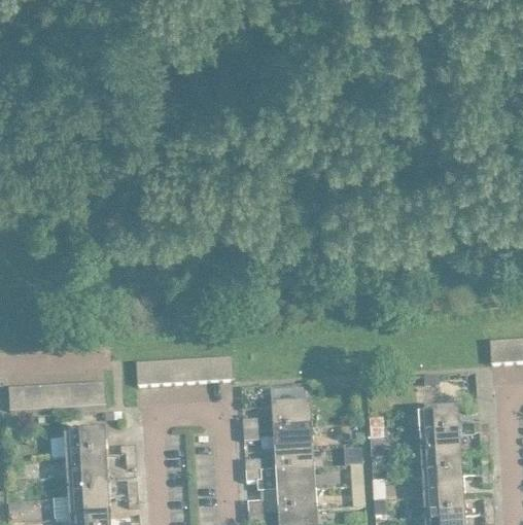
[(522,338),(513,339),(514,361),(522,360),(522,338)]
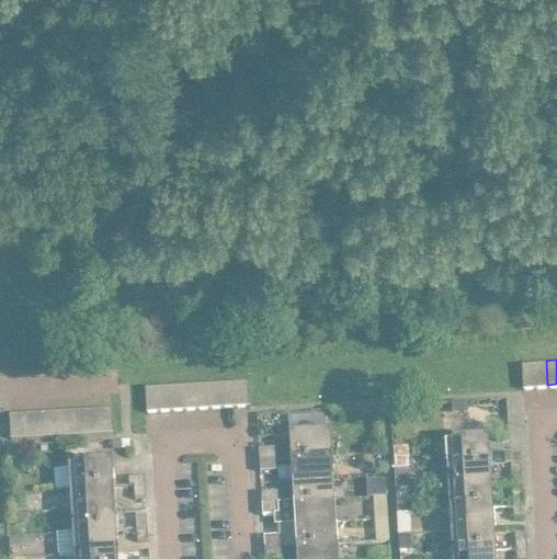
[(546,361),(533,362),(535,386),(547,385),(546,361)]
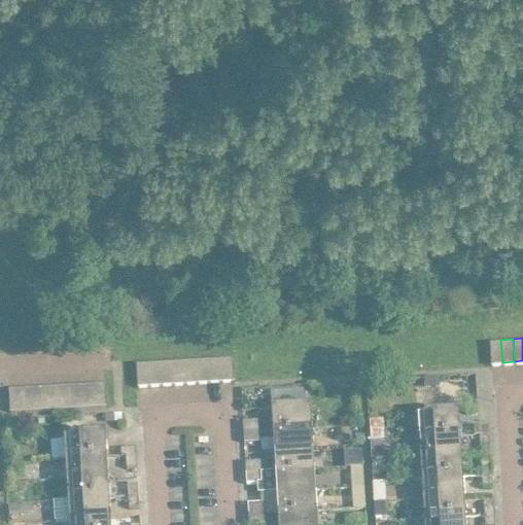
[(502,362),(500,340),(488,340),(490,363),(502,362)]
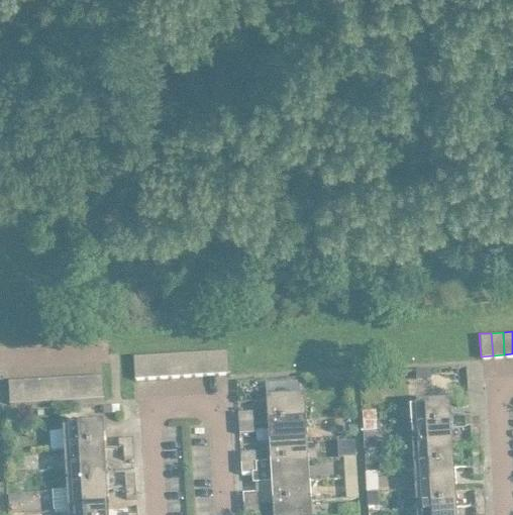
[(215,349),(203,350),(205,373),(216,373),(215,349)]
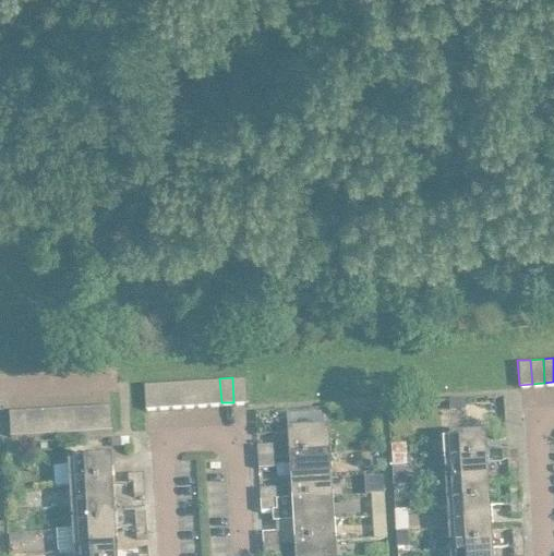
[(245,377),(232,377),(233,402),(247,401),(245,377)]
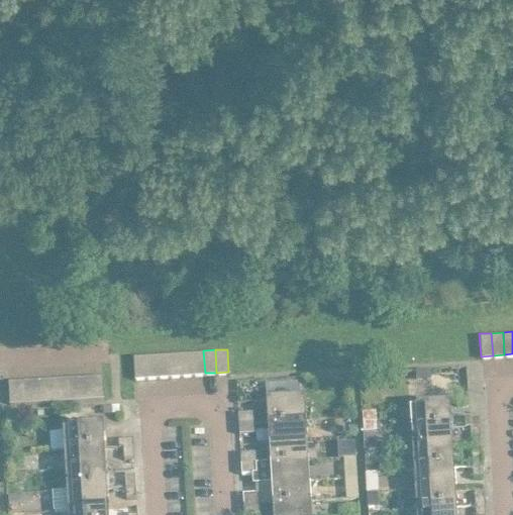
[(203,350),(192,351),(193,374),(205,373),(203,350)]
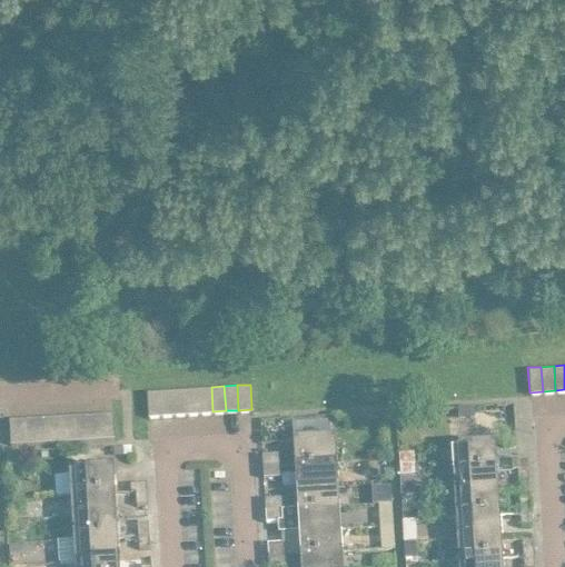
[(211,387),(198,388),(199,413),(212,411),(211,387)]
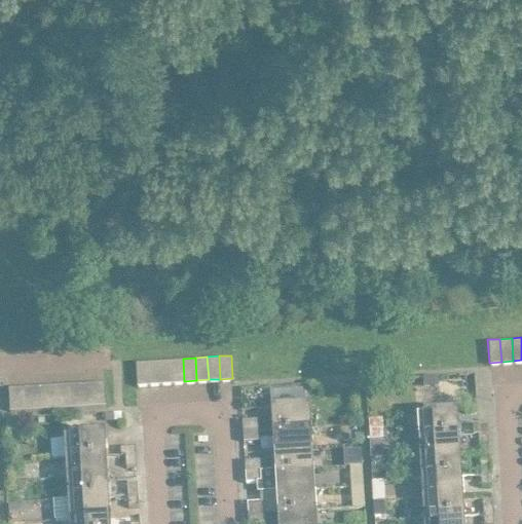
[(171,359),(159,360),(160,382),(173,382),(171,359)]
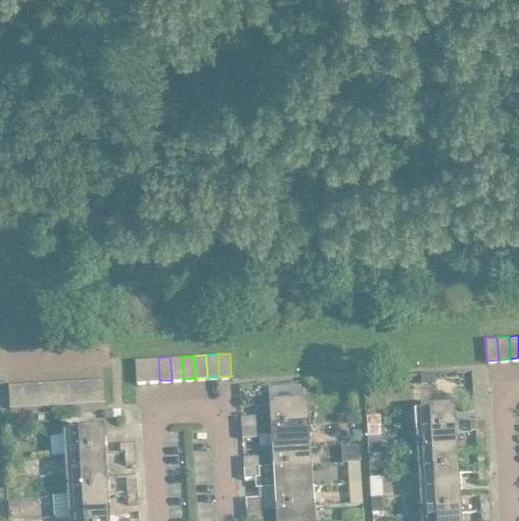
[(182,357),(170,357),(172,380),(183,379),(182,357)]
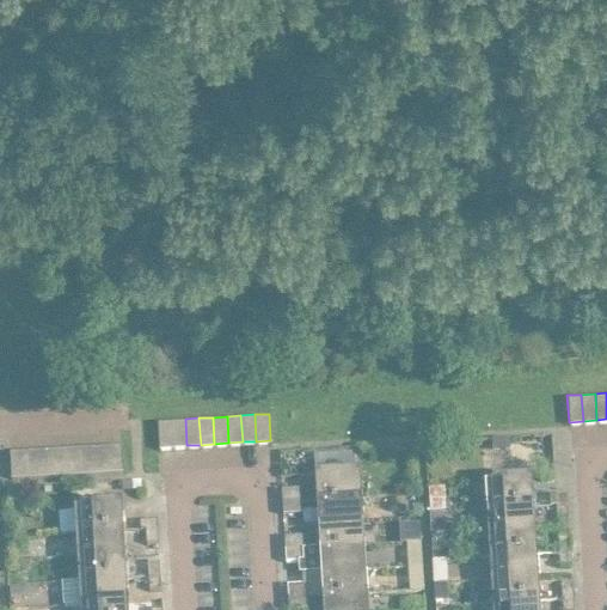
[(185,419),(171,420),(173,446),(186,445),(185,419)]
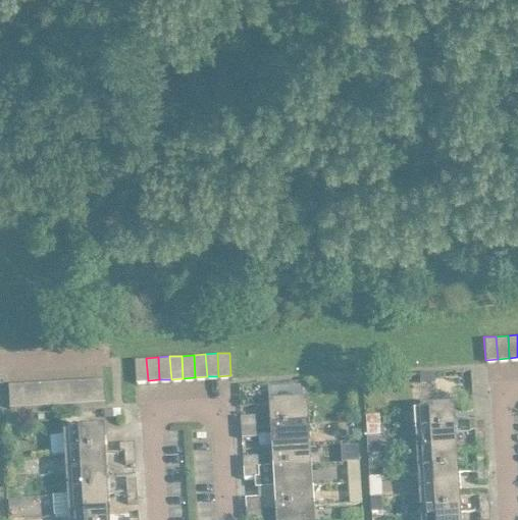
[(148,380),(146,358),(134,358),(136,381),(148,380)]
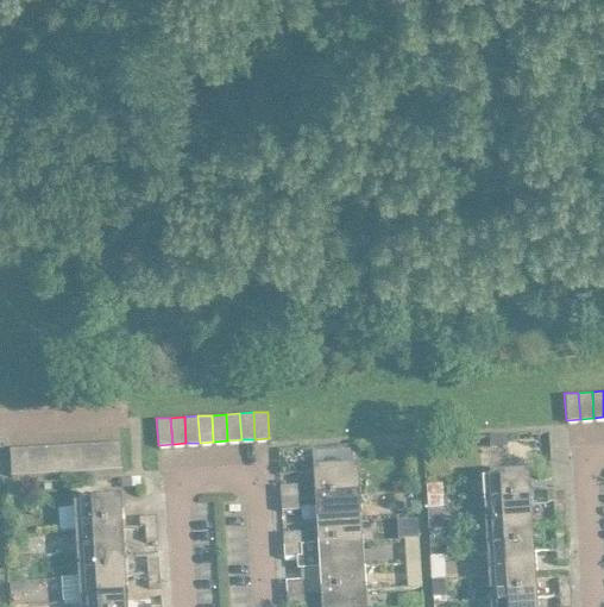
[(507,432),(489,433),(490,444),(507,444),(507,432)]
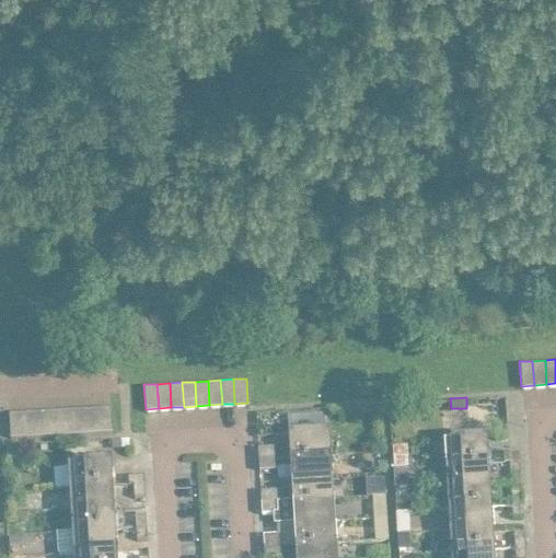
[(111,405),(97,406),(99,430),(112,429),(111,405)]
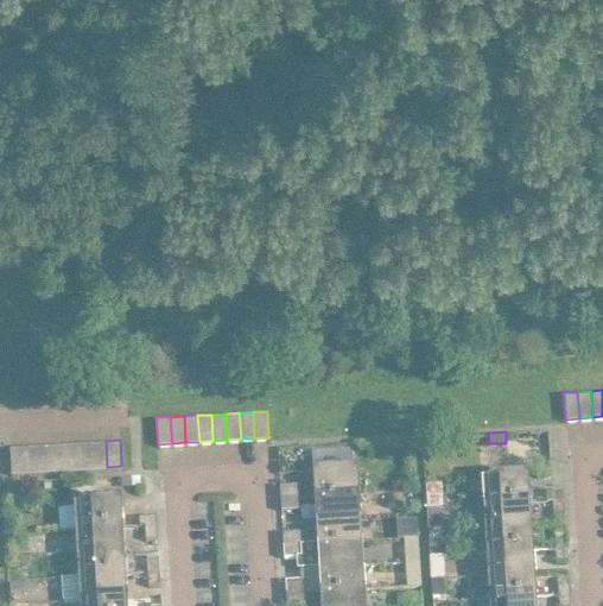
[(91,441),(78,442),(80,468),(94,468),(91,441)]
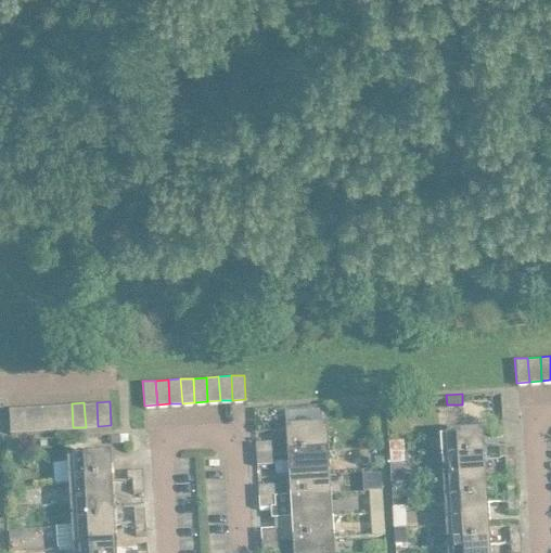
[(97,402),(84,402),(86,427),(98,426),(97,402)]
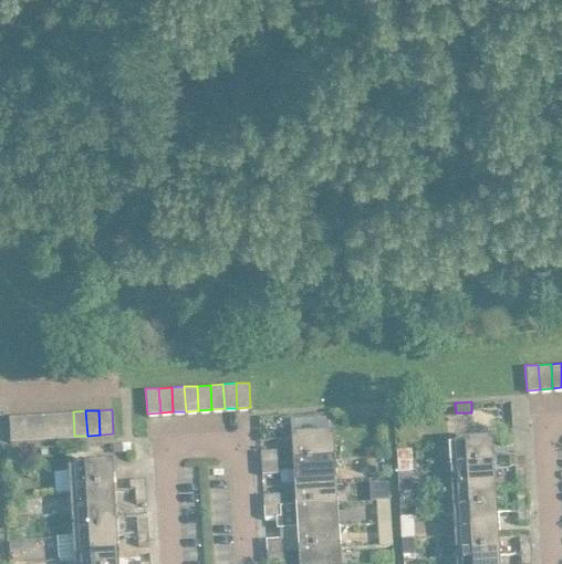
[(73,411),(60,413),(61,437),(74,436),(73,411)]
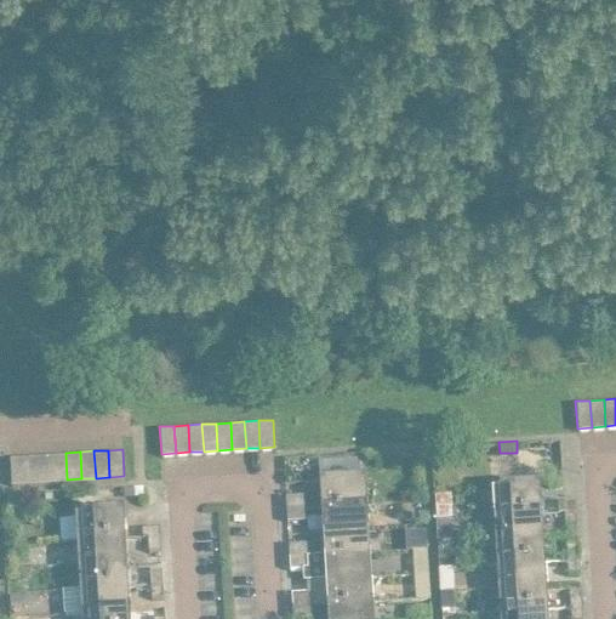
[(51,453),(38,454),(39,481),(53,481),(51,453)]
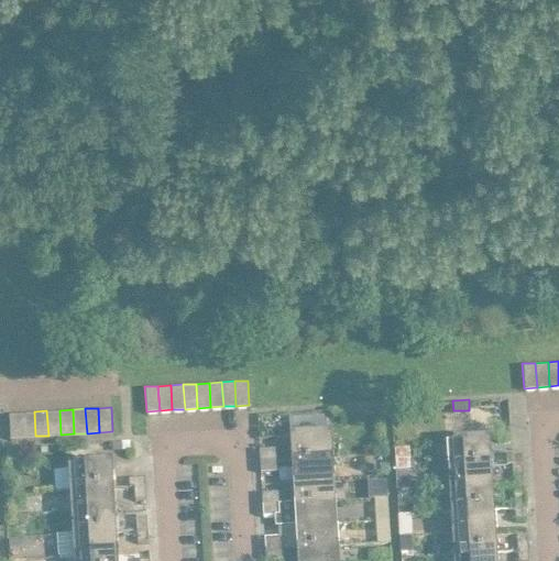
[(59,410),(46,410),(48,436),(61,435),(59,410)]
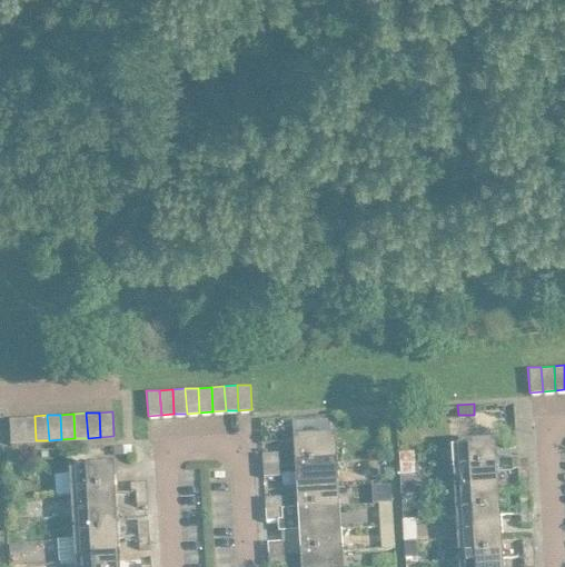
[(35,416),(21,417),(22,441),(36,440),(35,416)]
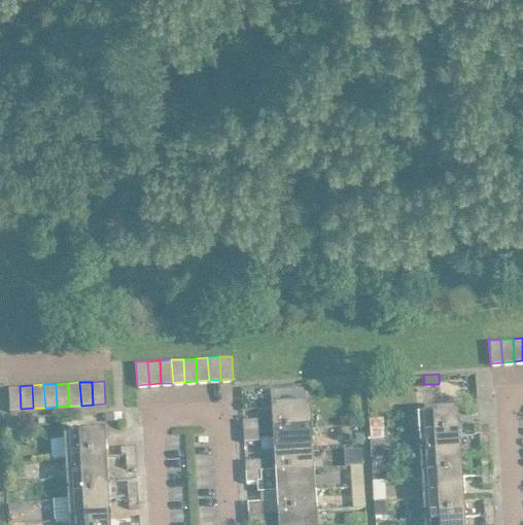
[(21,409),(20,386),(7,386),(9,410),(21,409)]
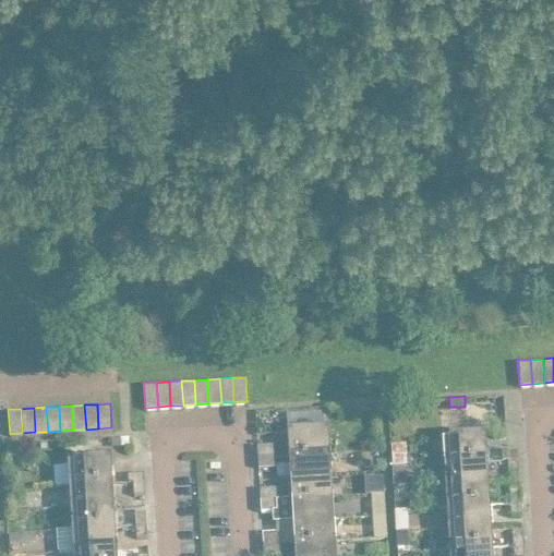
[(321,409),(287,411),(288,430),(322,428),(321,409)]
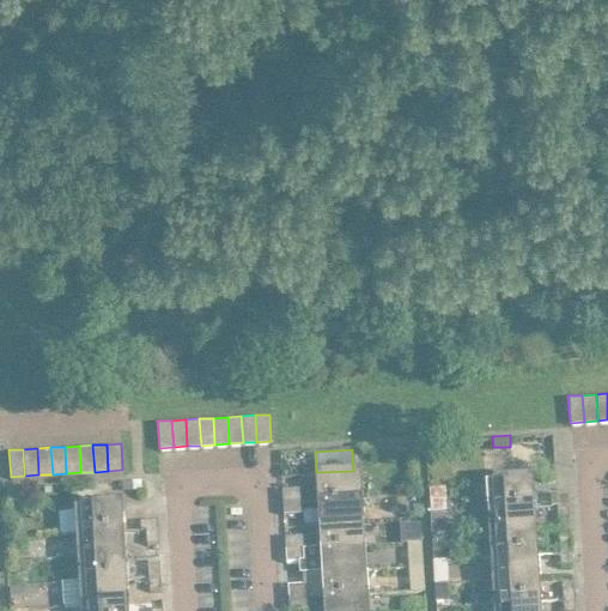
[(315,475),(316,497),(362,495),(359,472),(362,472),(362,470),(353,471),(316,472),(314,472),(314,475),(315,475)]
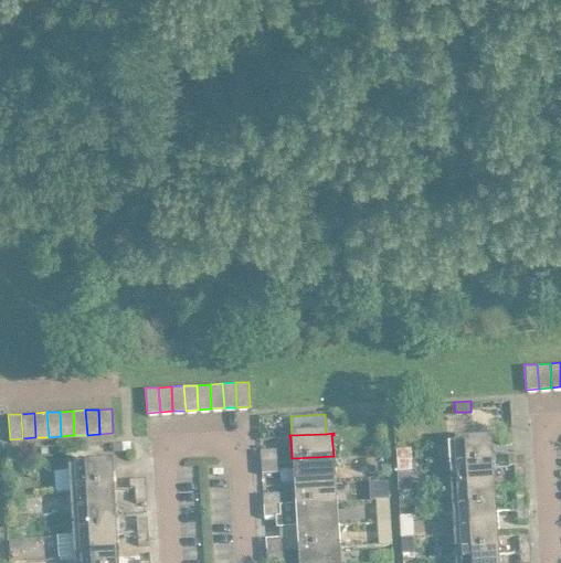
[(448,446),(450,467),(491,465),(490,442),(447,444),(447,446),(448,446)]
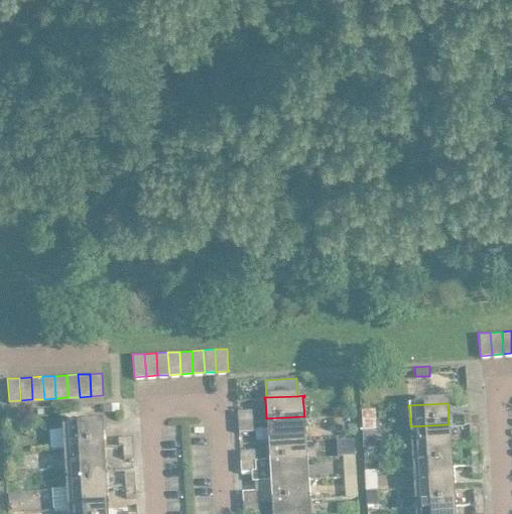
[(237,410),(237,420),(254,419),(253,409),(237,410)]
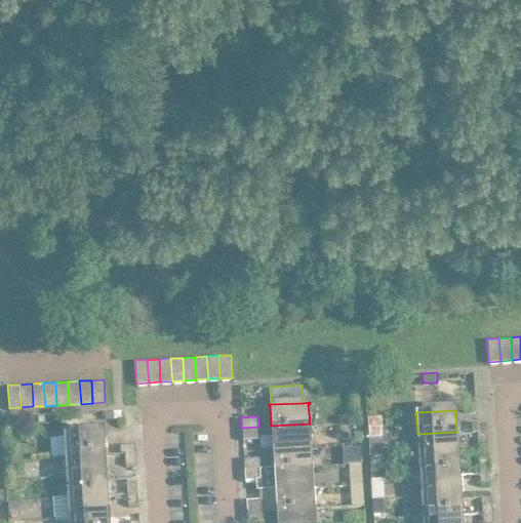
[(104,421),(82,424),(82,433),(104,432),(104,421)]
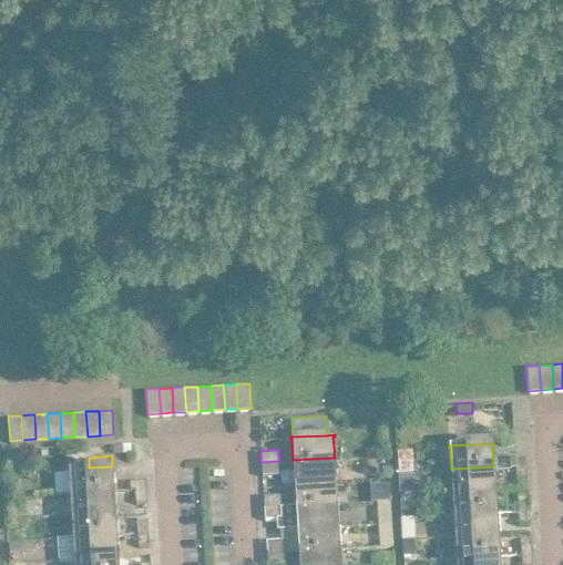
[(510,465),(515,465),(525,464),(525,455),(509,456),(510,465)]
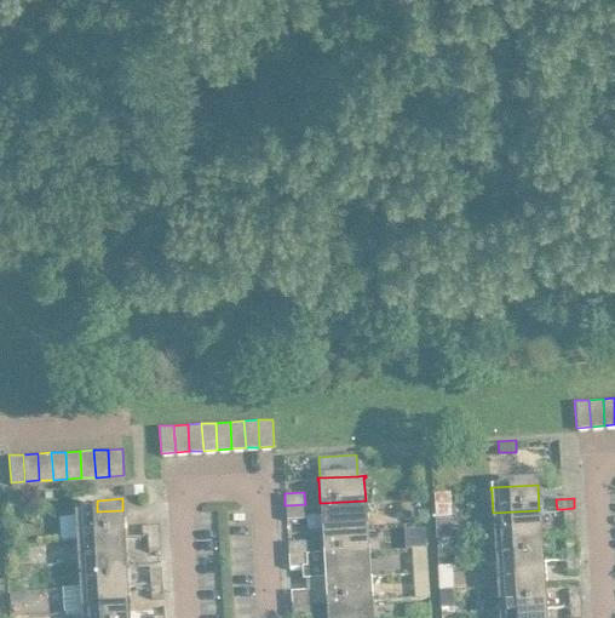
[(320,503),(322,527),(367,525),(366,501),(320,503)]
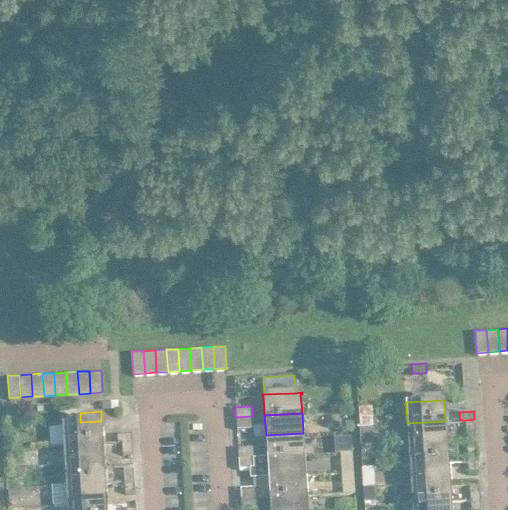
[(252,416),(235,417),(236,428),(253,427),(252,416)]
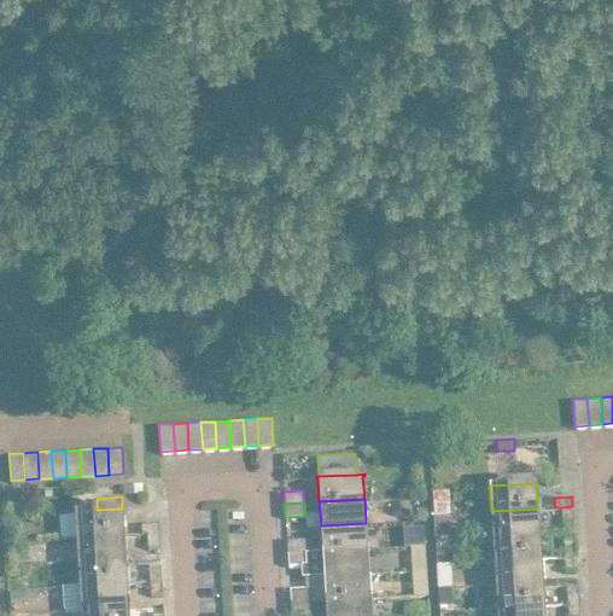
[(561,507),(561,522),(573,521),(572,506),(561,507)]
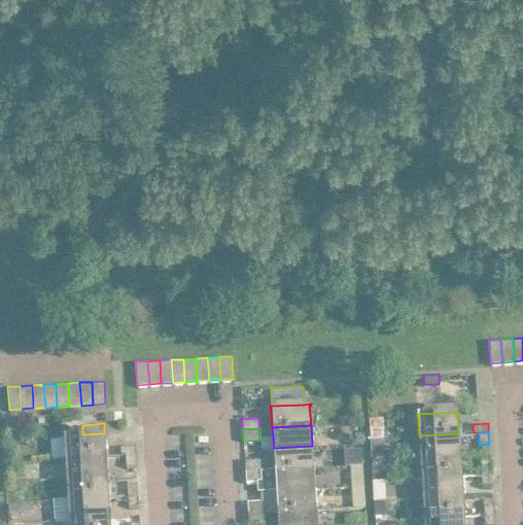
[(65,438),(66,457),(105,455),(104,433),(82,434),(64,436),(64,438),(65,438)]
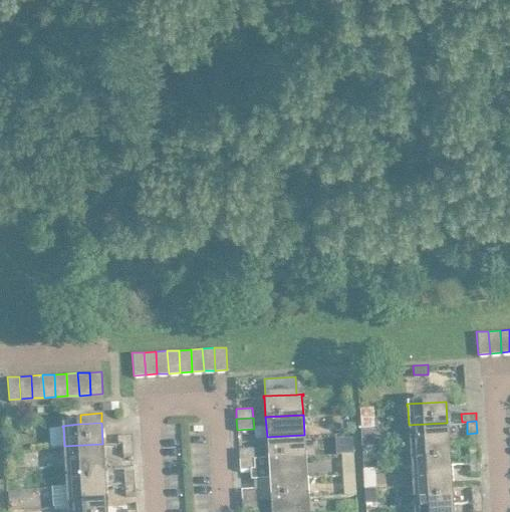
[(409,425),(410,445),(448,442),(447,423),(409,425)]
